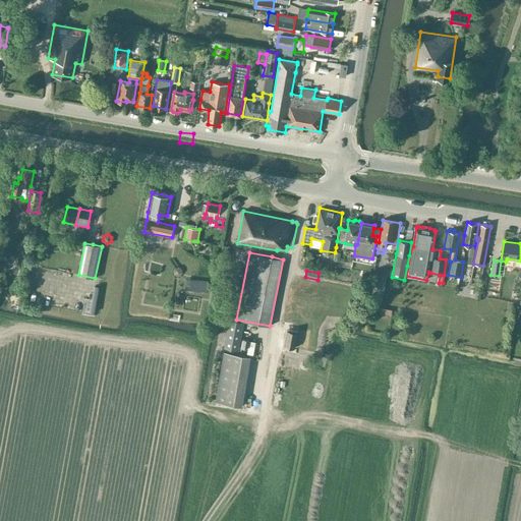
[(374,304),(381,305),(387,276),(375,273),(370,299),(375,300),(374,304)]
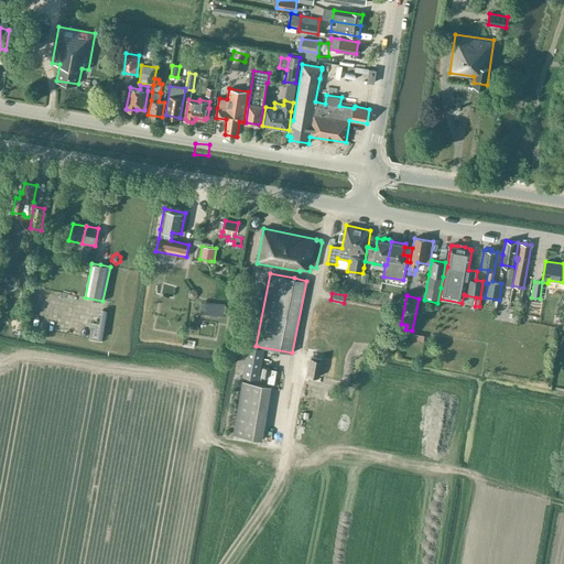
[(102,310),(97,337),(102,338),(107,311),(102,310)]
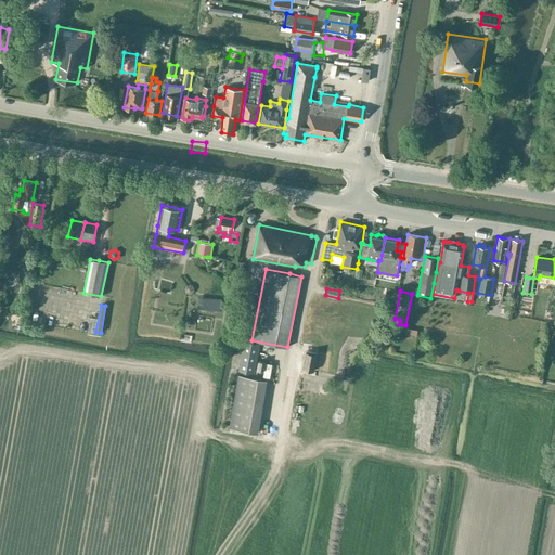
[(519,327),(533,328),(534,322),(520,320),(519,327)]
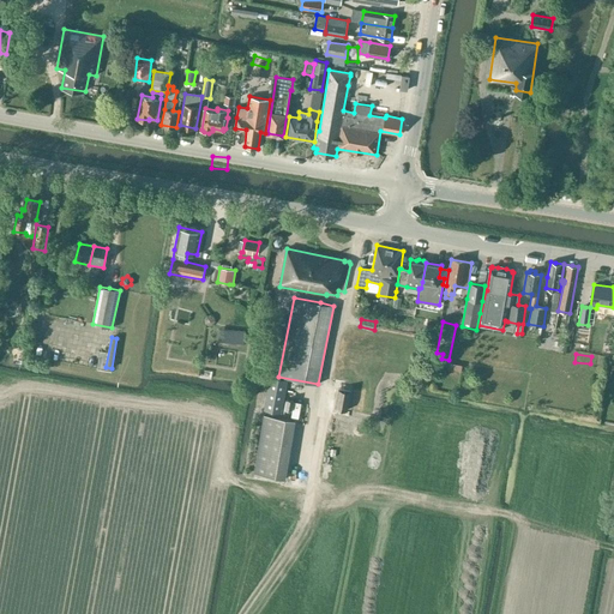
[(288,380),(278,378),(270,377),(264,410),(282,413),(288,380)]
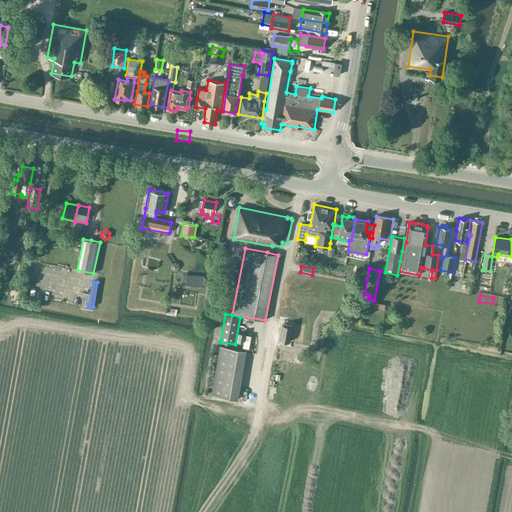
[(280,340),(290,341),(291,325),(281,324),(280,340)]
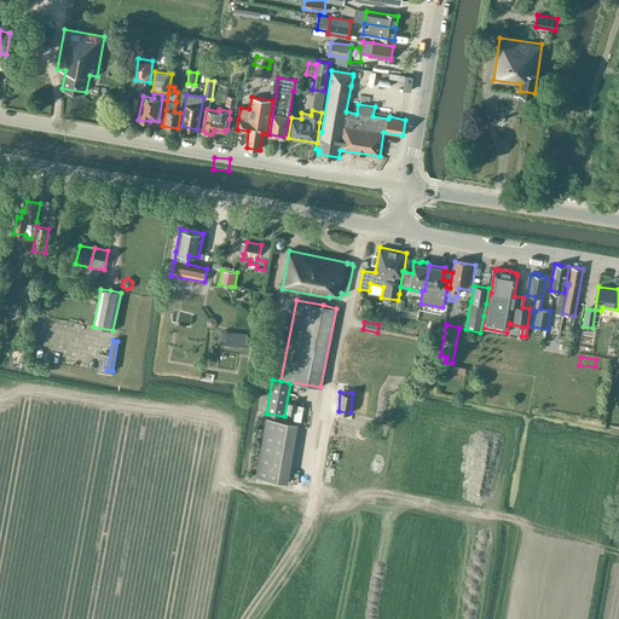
[(357,394),(354,414),(366,415),(369,395),(357,394)]
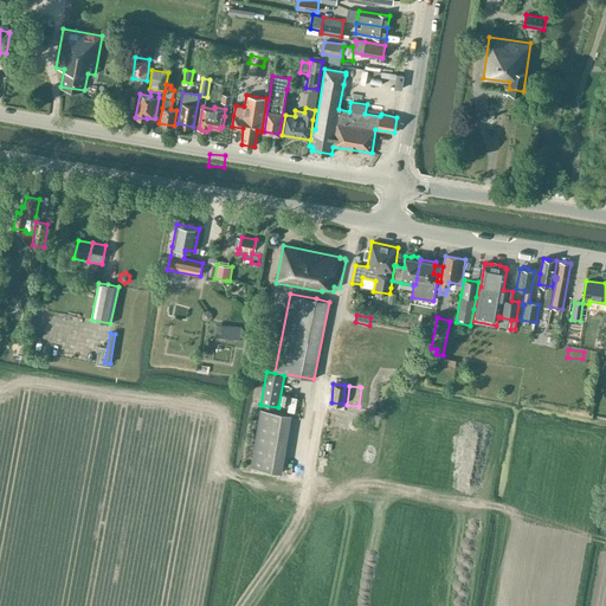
[(282,472),(291,416),(260,410),(251,466),(282,472)]
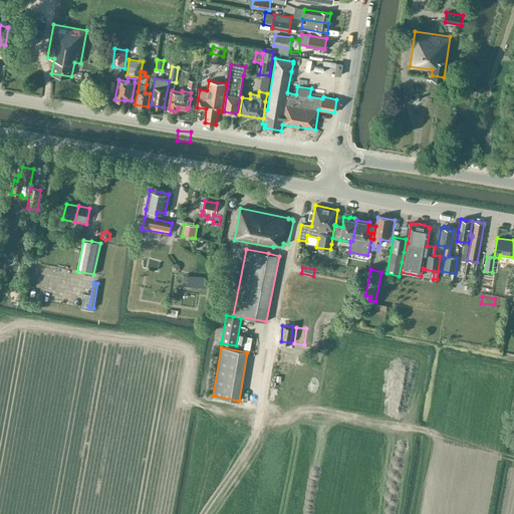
[(307,395),(308,376),(297,375),(296,394),(307,395)]
